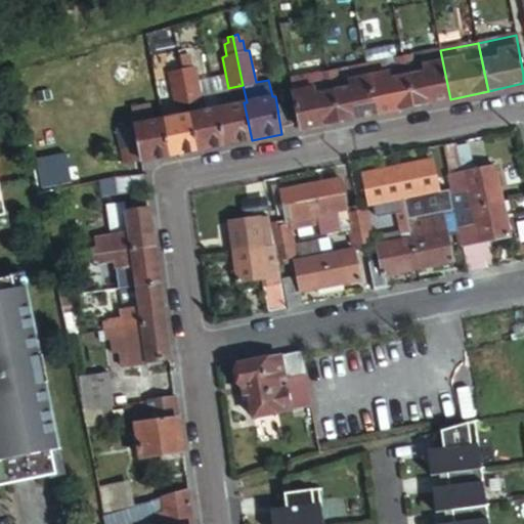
[(440,50),(403,58),(413,106),(450,99),(440,50)]
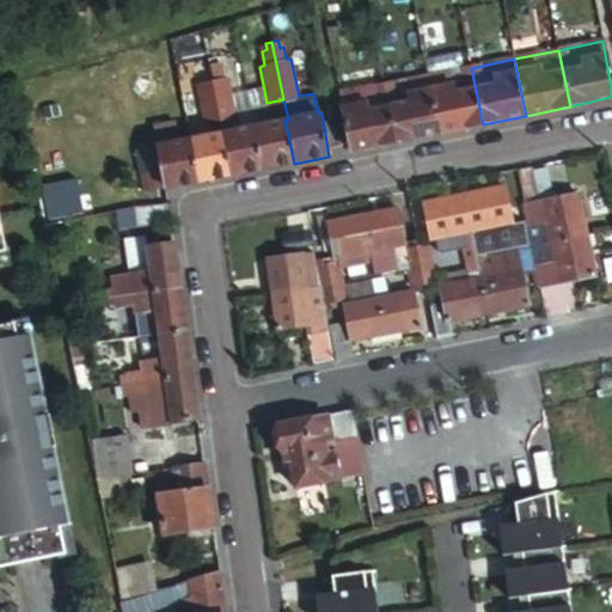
[(203,124),(219,122),(208,65),(200,67),(201,73),(196,74),(199,86),(196,89),(203,124)]
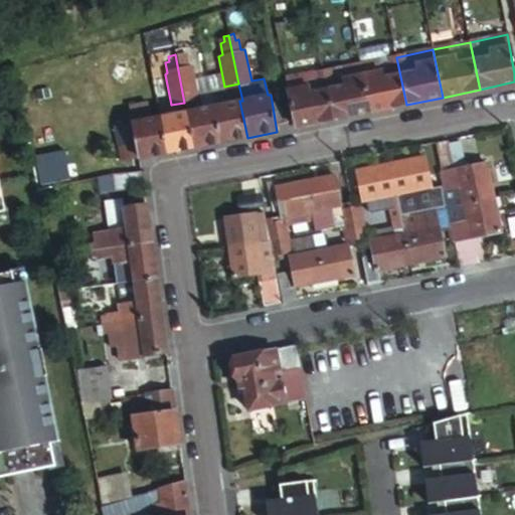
[(175,54),(184,103),(197,100),(191,69),(187,69),(185,57),(181,58),(179,54),(175,54)]
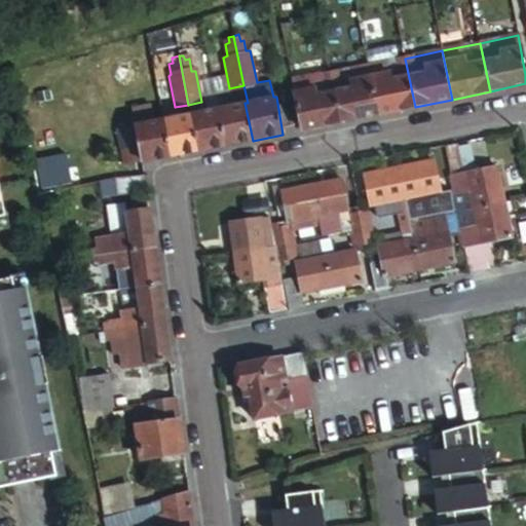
[(415,107),(405,59),(368,66),(378,115),(415,107)]
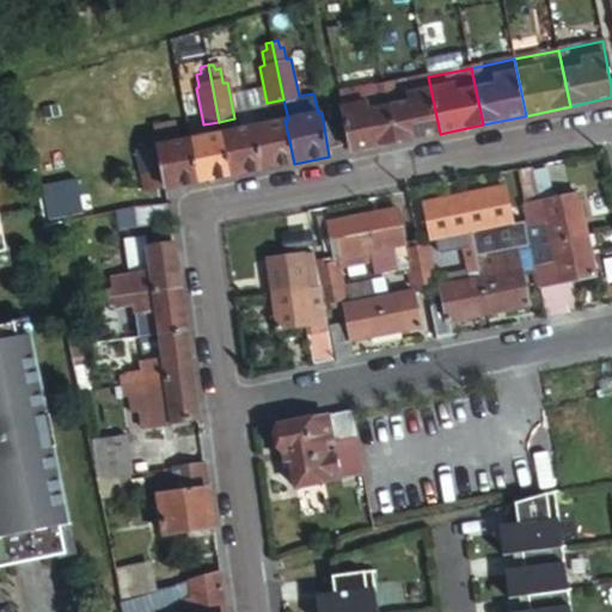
[(428,77),(385,85),(397,142),(440,134),(428,77)]
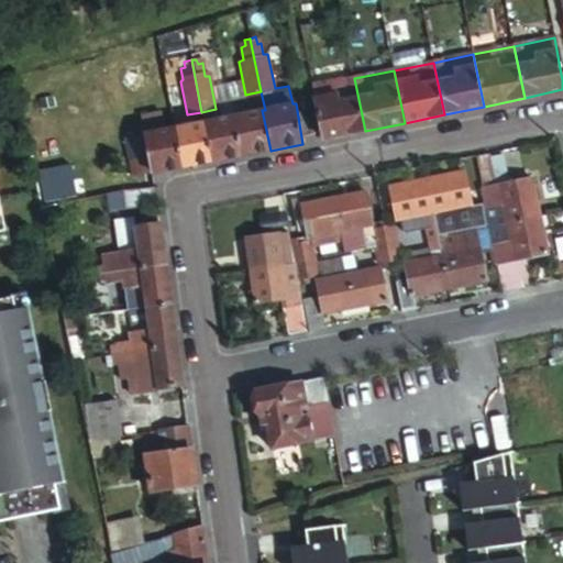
[(365,131),(354,78),(313,87),(324,140),(365,131)]
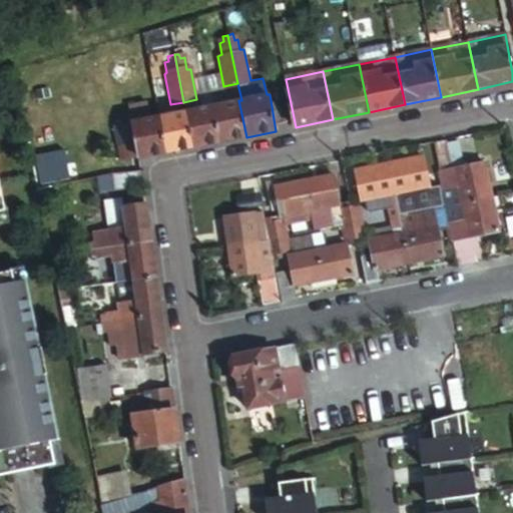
[(238,100),(212,106),(219,142),(246,137),(238,100)]
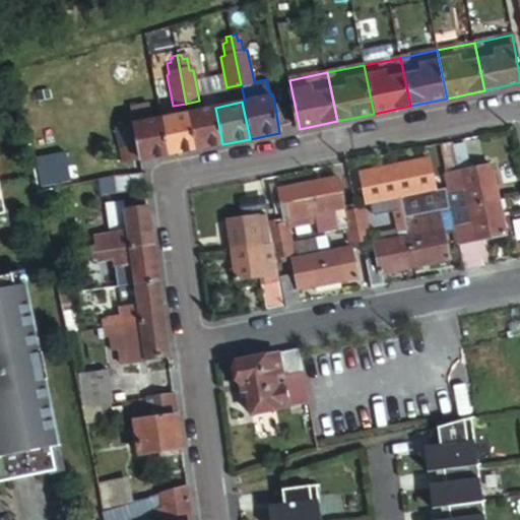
[(215,108),(188,113),(195,150),(222,144),(215,108)]
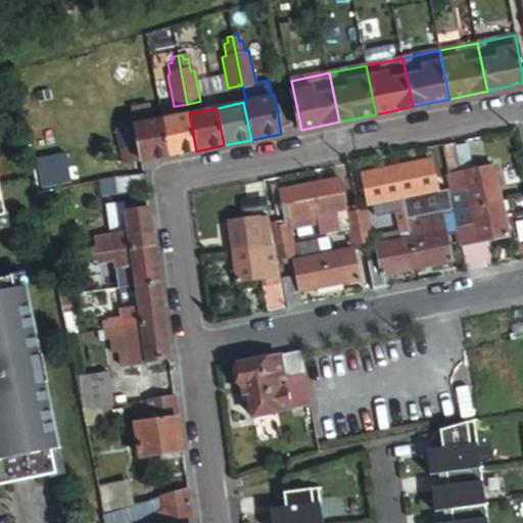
[(160,120),(169,156),(196,151),(189,113),(160,120)]
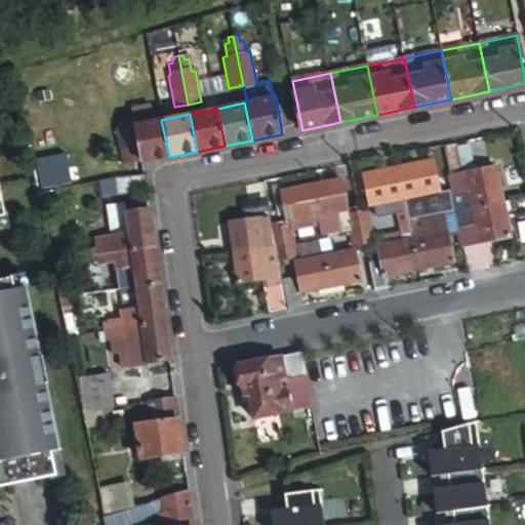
[(123,166),(143,163),(169,157),(161,120),(122,128),(122,131),(116,133),(123,166)]
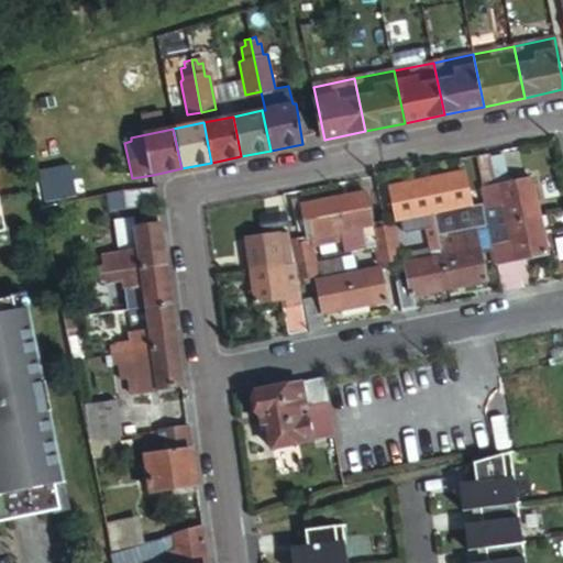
[(490,152),(476,154),(482,181),(497,178),(490,152)]
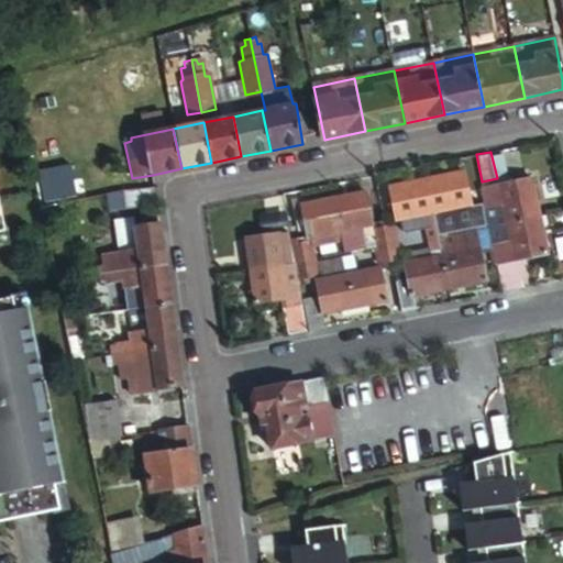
[(434,211),(453,207),(457,224),(476,220),(464,170),(442,175),(442,179),(428,183),(434,211)]
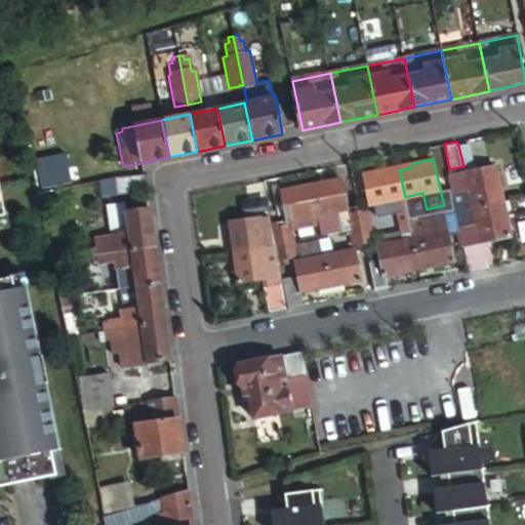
[(468,192),(472,208),(497,203),(494,190),(501,189),(496,167),(450,176),(453,195),(468,192)]
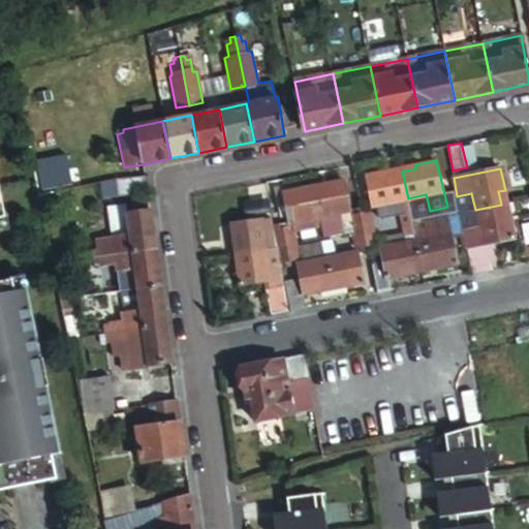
[(408,198),(402,172),(389,175),(387,170),(366,176),(373,206),(408,198)]
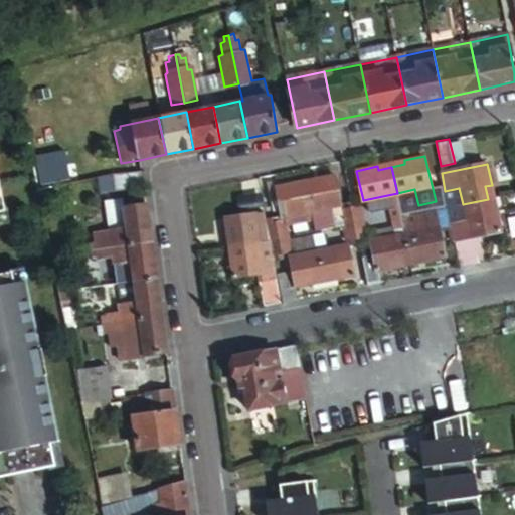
[(143,186),(141,168),(114,174),(116,189),(143,186)]
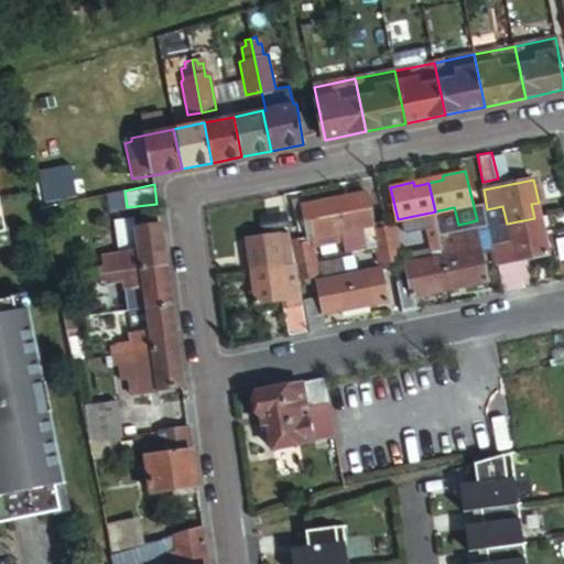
[(335,204),(342,231),(373,225),(366,193),(350,196),(351,201),(335,204)]
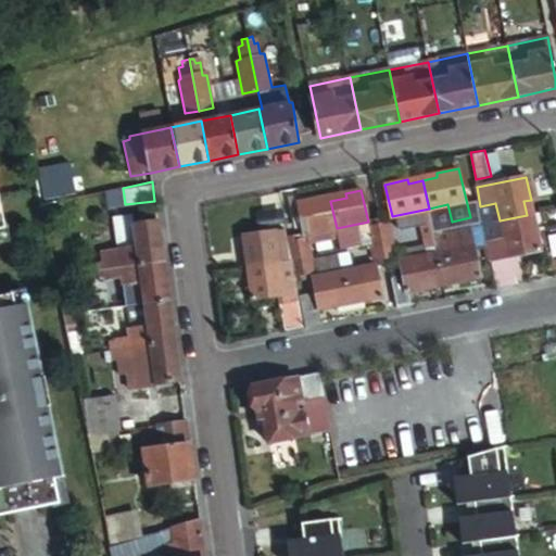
[(305,234),(337,228),(330,201),(316,203),(314,200),(299,203),(305,234)]
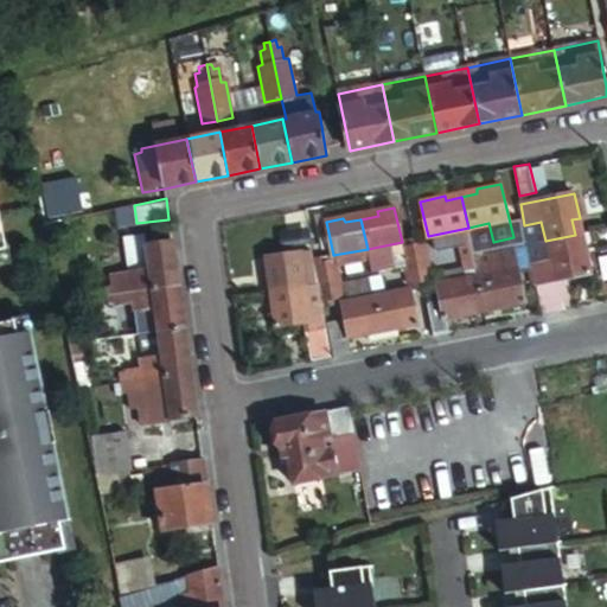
[(148,268),(146,244),(142,231),(123,234),(129,273),(148,268)]
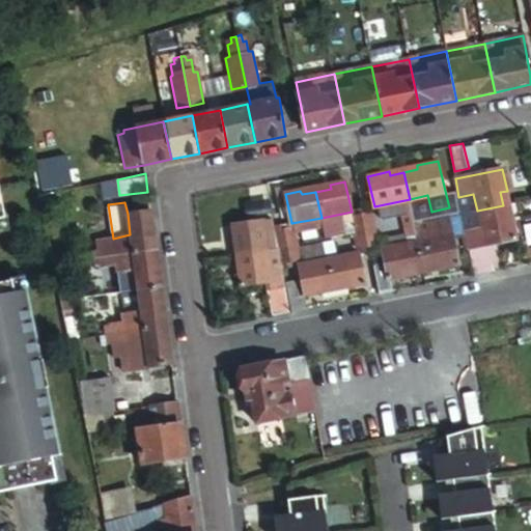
[(401,206),(406,222),(422,219),(419,202),(401,206)]
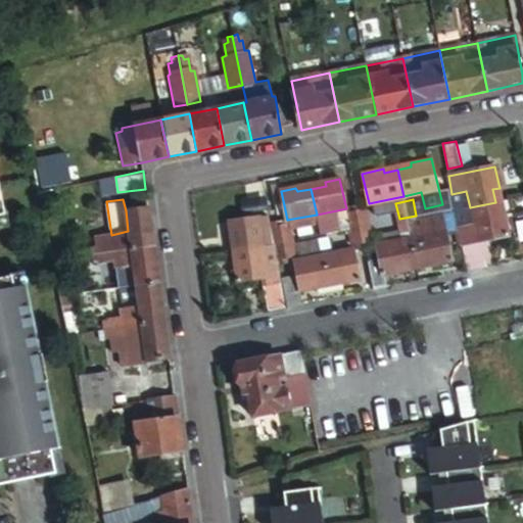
[(470,207),(456,210),(468,273),(488,269),(483,241),(510,236),(506,216),(508,210),(506,200),(495,202),(470,207)]
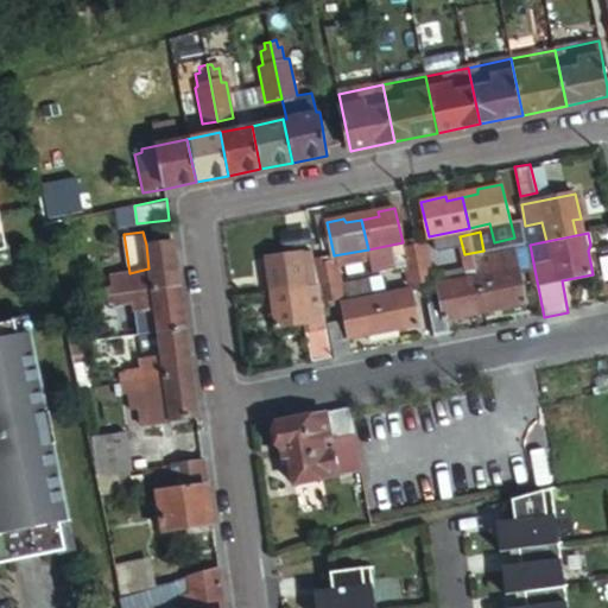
[(413,246),(417,264),(430,261),(426,241),(423,242),(420,236),(416,238),(417,245),(413,246)]
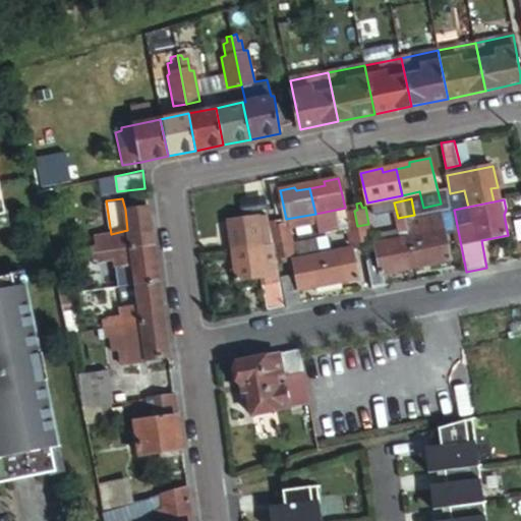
[(343,213),(347,228),(357,226),(354,211),(357,210),(356,204),(349,206),(349,211),(343,213)]
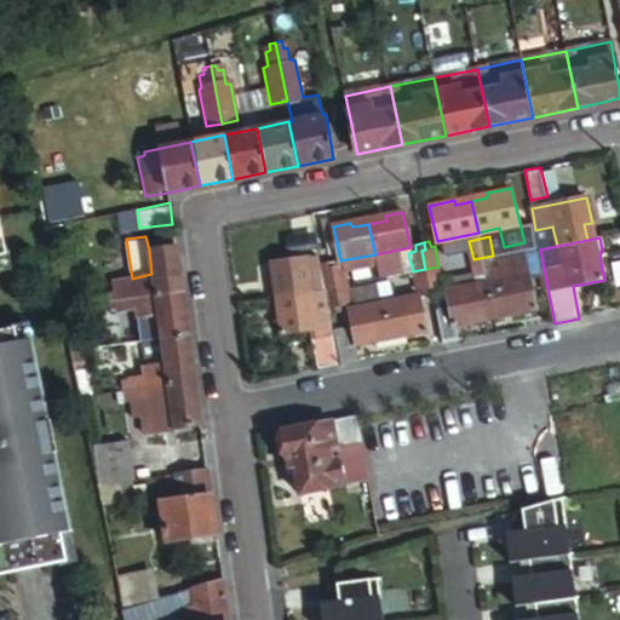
[(105,296),(107,303),(183,293),(176,246),(149,250),(151,274),(132,279),(132,287),(113,291),(113,294),(105,296)]
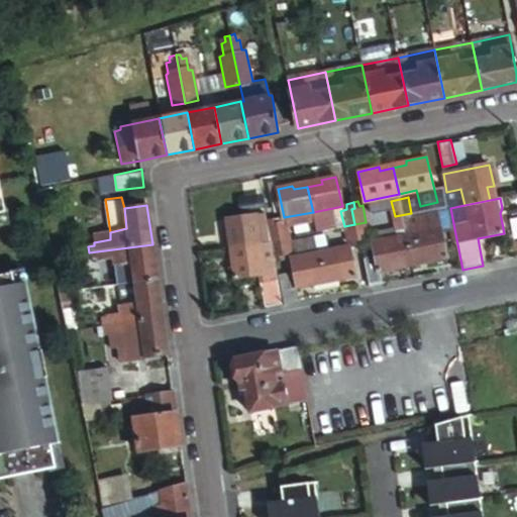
[(411,213),(395,216),(398,228),(413,224),(411,213)]
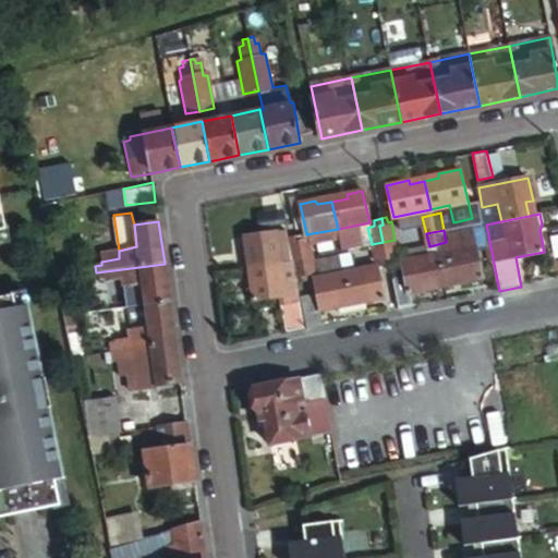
[(254,268),(282,264),(277,231),(245,235),(247,251),(253,251),(254,268)]
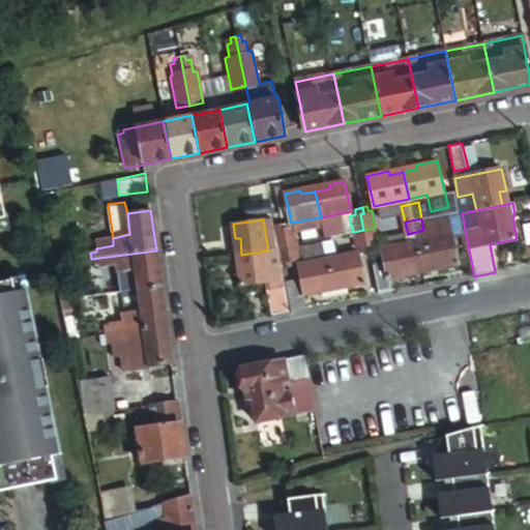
[(416,240),(423,268),(437,266),(439,270),(461,266),(450,219),(434,223),(437,237),(416,240)]
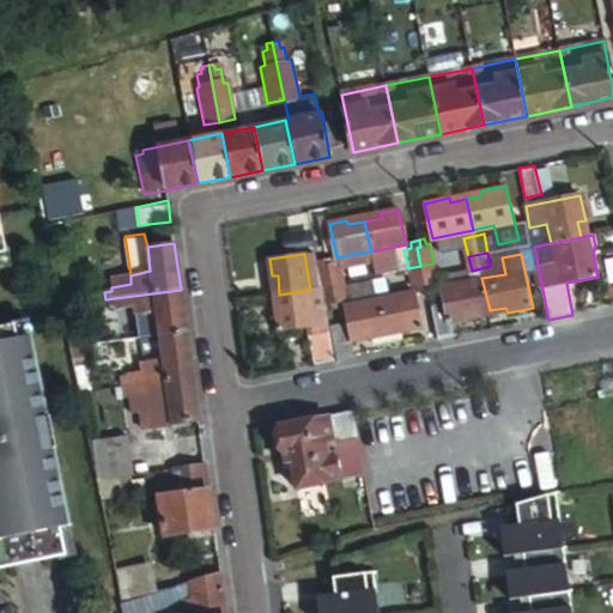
[(323,285),(341,281),(338,263),(327,266),(325,259),(317,260),(322,285),(323,285)]
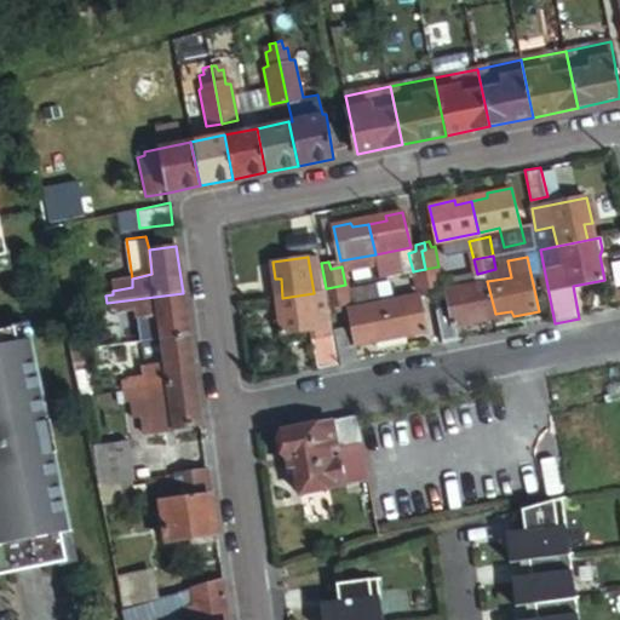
[(438,267),(425,269),(429,287),(434,286),(435,293),(441,291),(440,286),(442,285),(438,267)]
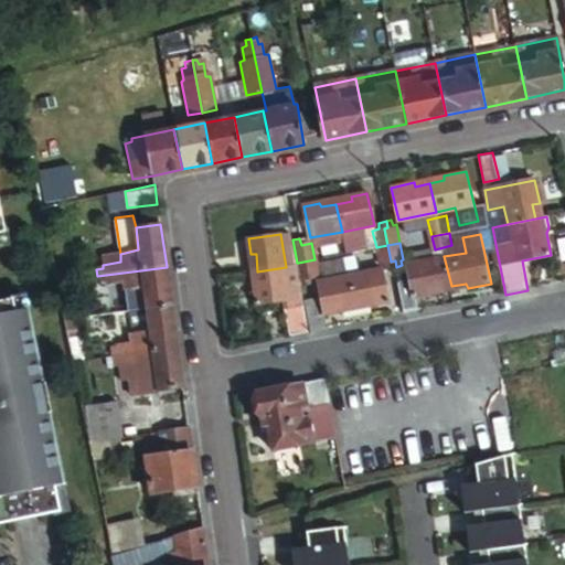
[(387,245),(376,247),(380,264),(385,264),(386,268),(396,267),(395,260),(391,262),(387,245)]
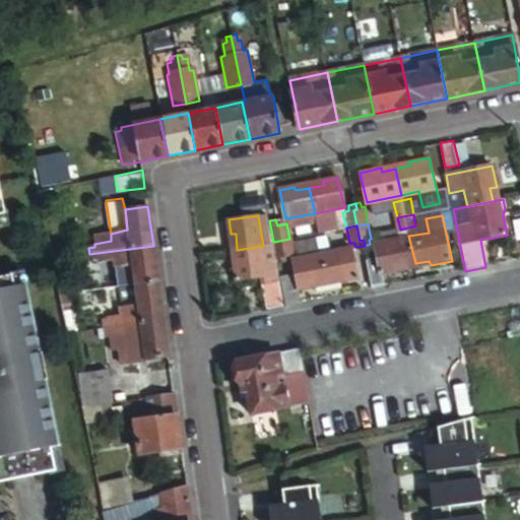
[(403,266),(415,263),(408,236),(377,242),(380,257),(384,274),(386,274),(404,269),(403,266)]
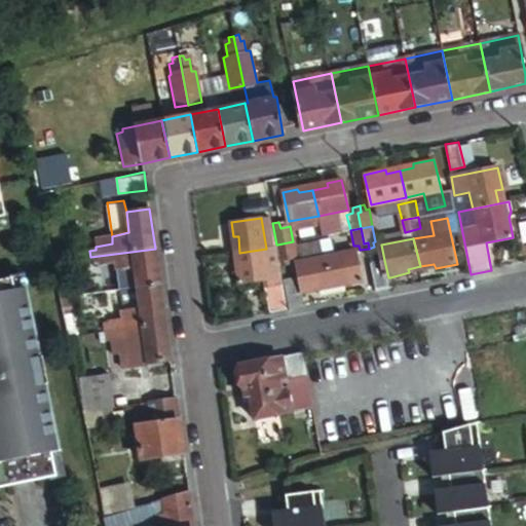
[(277,245),(276,245),(280,267),(286,266),(285,261),(296,259),(293,241),(277,245)]
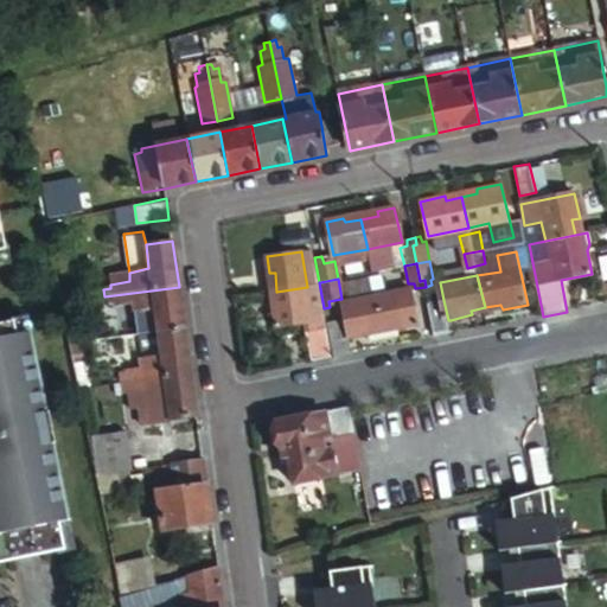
[(324,308),(319,282),(307,287),(312,323),(312,327),(307,328),(313,363),(334,358),(324,308)]
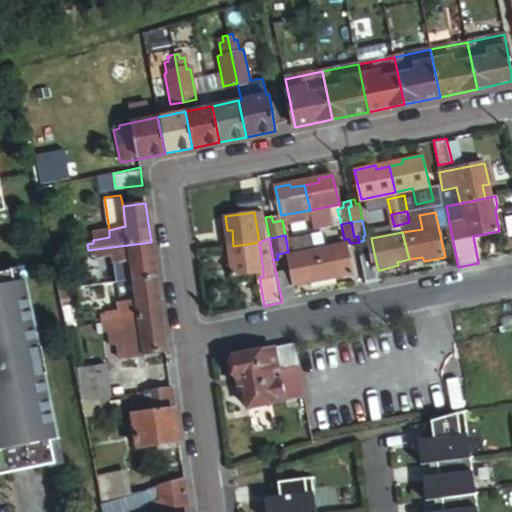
[(151,242),(88,250),(90,258),(96,257),(95,260),(112,257),(113,263),(130,261),(132,282),(156,279),(151,242)]
